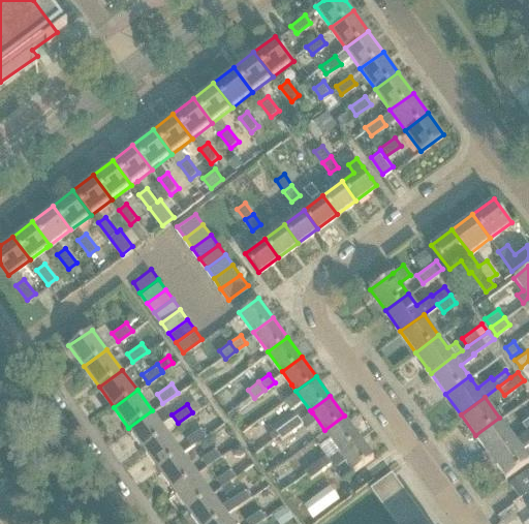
[(167,431),(152,410),(128,428),(144,449),(167,431)]
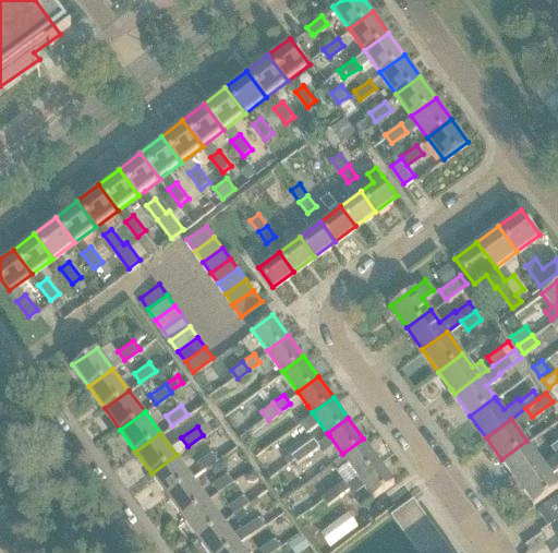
[(302,445),(308,453),(319,444),(314,436),(302,445)]
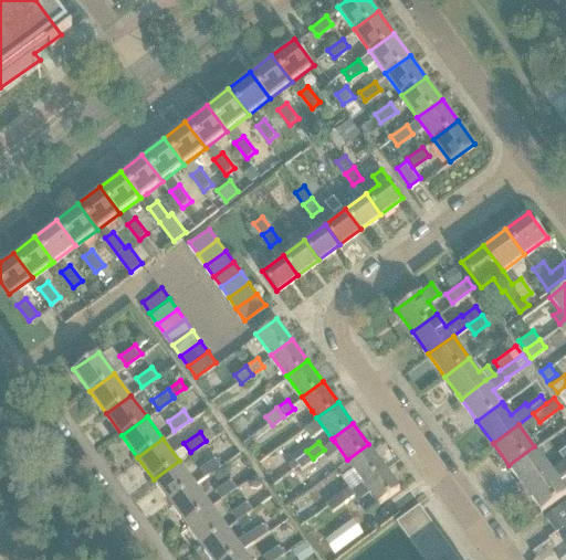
[(347,460),(363,481),(384,465),(368,444),(347,460)]
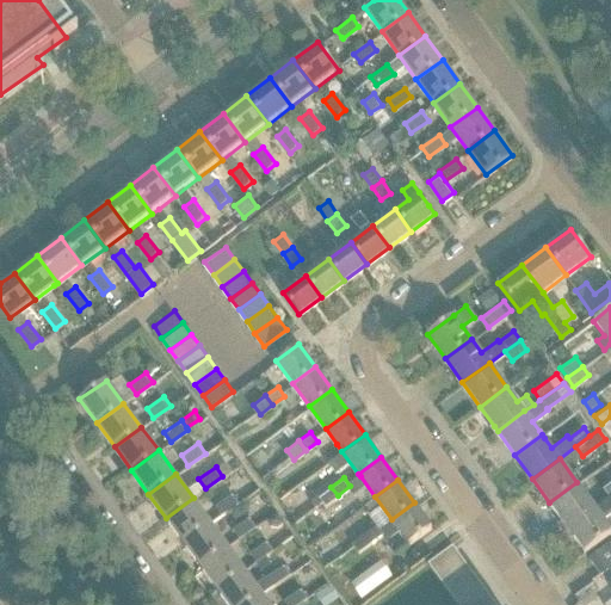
[(549,502),(557,513),(567,526),(594,506),(576,482),(549,502)]
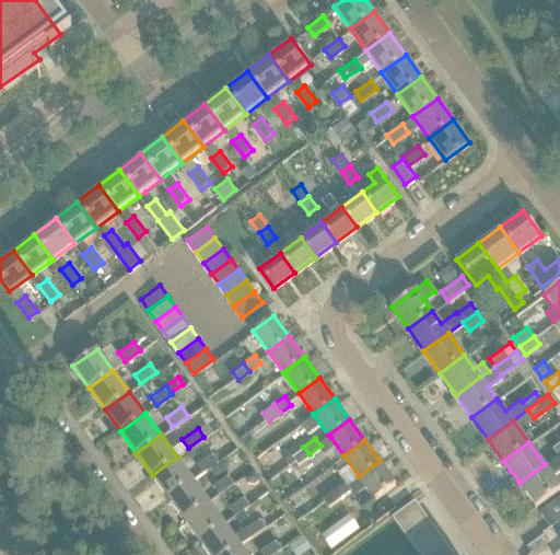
[(310,454),(303,447),(292,454),(298,463),(310,454)]
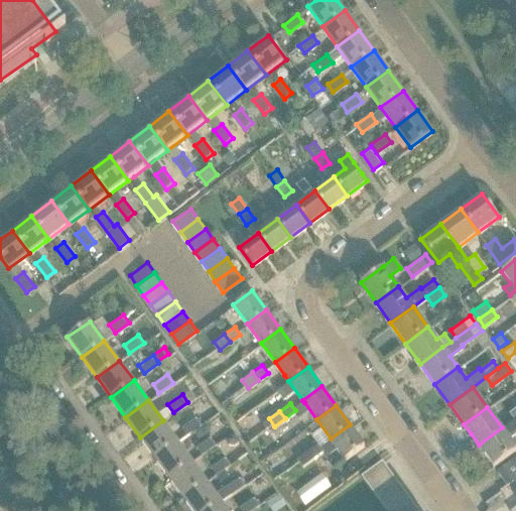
[(197,414),(182,424),(188,432),(203,422),(197,414)]
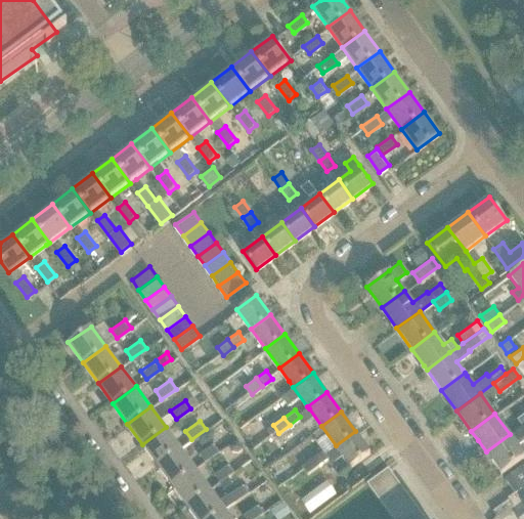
[(501,472),(523,456),(523,453),(517,444),(523,438),(523,423),(523,424),(523,425),(510,434),(486,451),(501,472)]
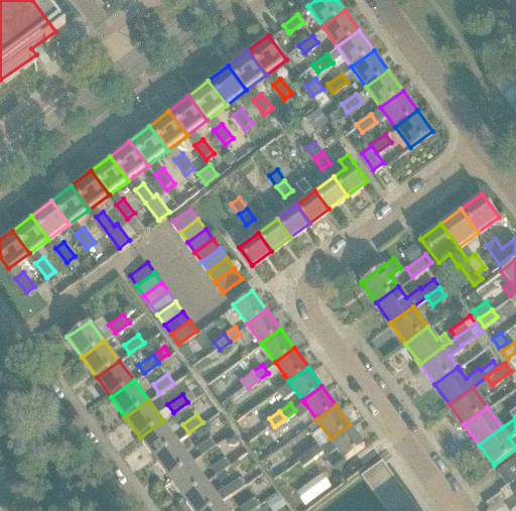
[(177,440),(163,420),(140,437),(154,457),(177,440)]
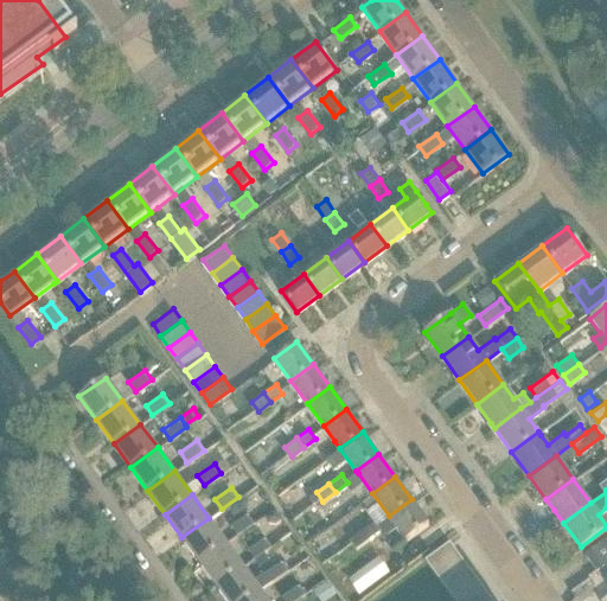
[(377,523),(381,528),(384,534),(396,525),(406,538),(428,522),(411,499),(389,516),(377,523)]
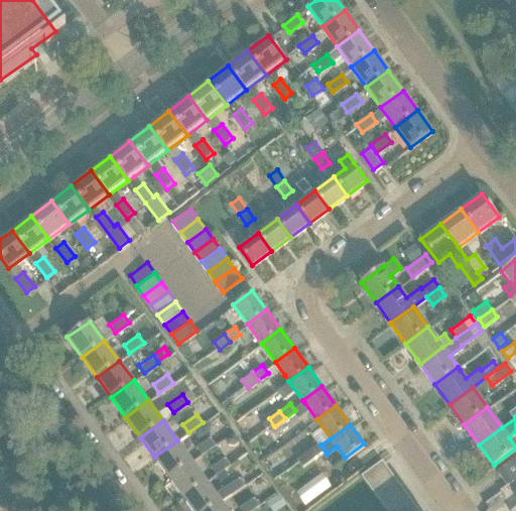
[(197,444),(203,453),(218,442),(212,434),(197,444)]
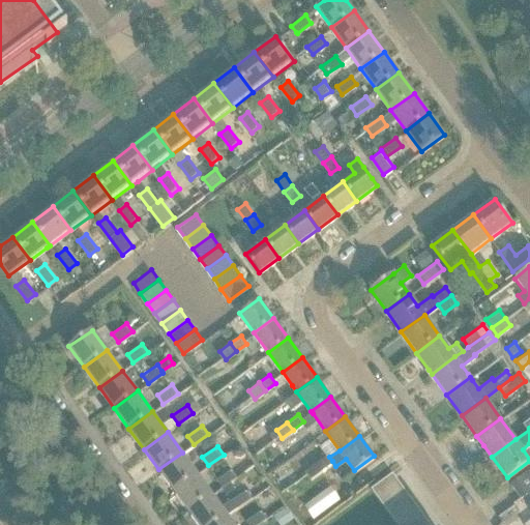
[(198,472),(182,453),(158,469),(174,490),(198,472)]
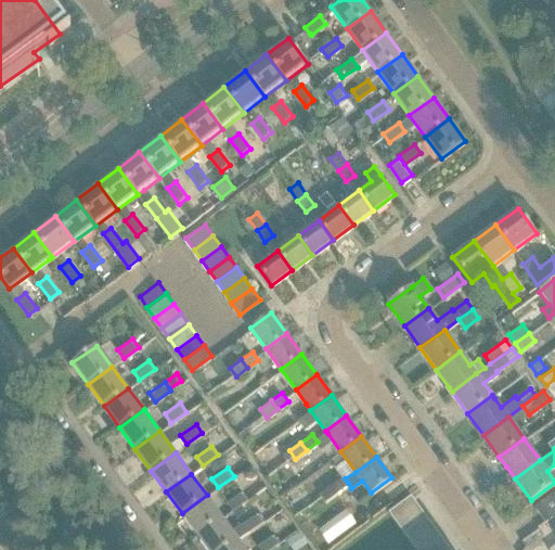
[(331,483),(336,491),(348,483),(345,478),(341,474),(331,483)]
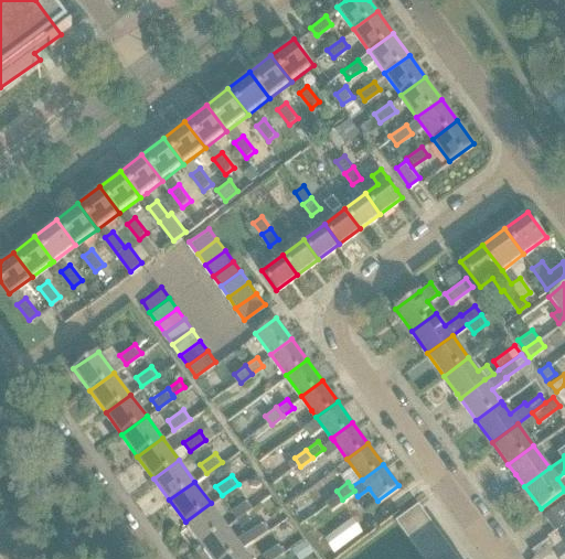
[(342,500),(337,491),(324,500),(331,508),(342,500)]
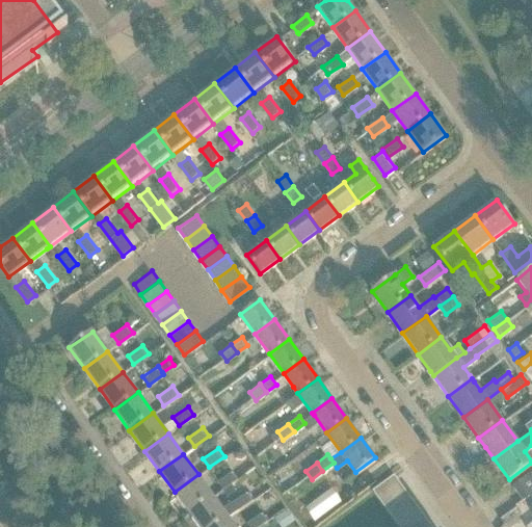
[(218,478),(224,488),(239,476),(233,468),(218,478)]
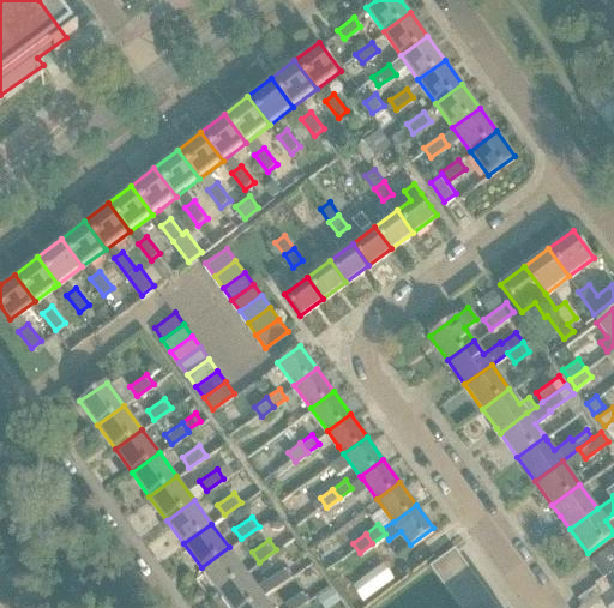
[(613,572),(613,541),(591,559),(603,575),(612,570),(613,572)]
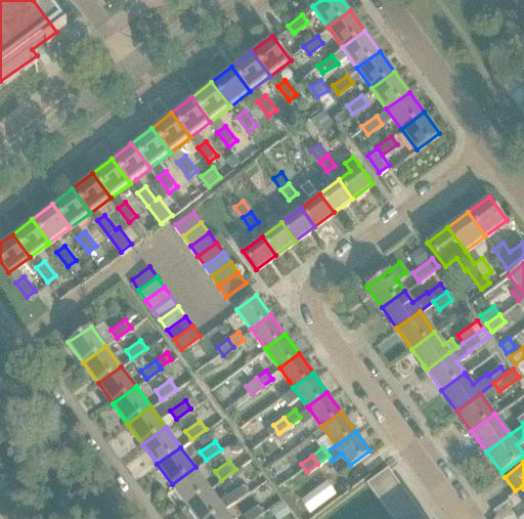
[(376,490),(395,476),(388,466),(367,481),(376,490)]
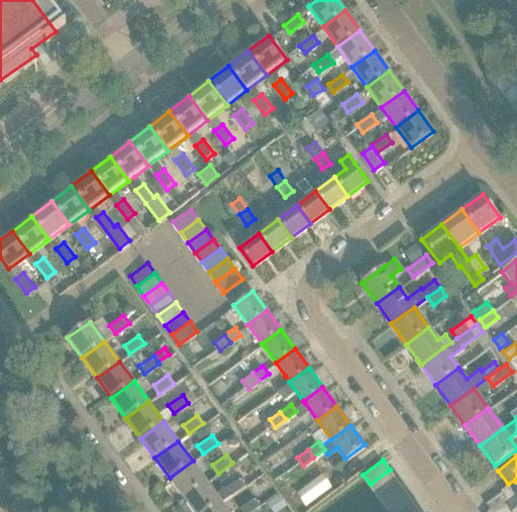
[(170,478),(184,498),(207,481),(193,461),(170,478)]
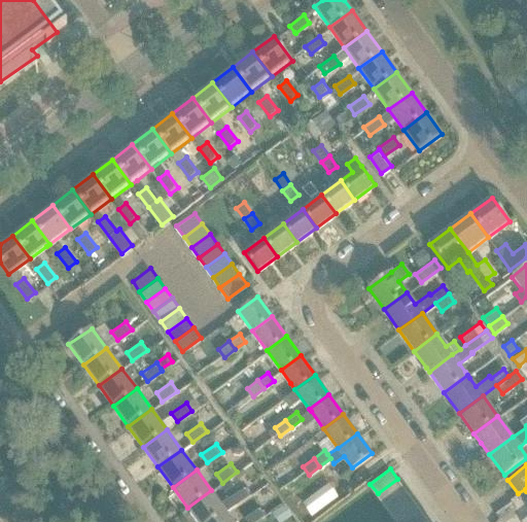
[(405,488),(397,479),(378,493),(385,503),(405,488)]
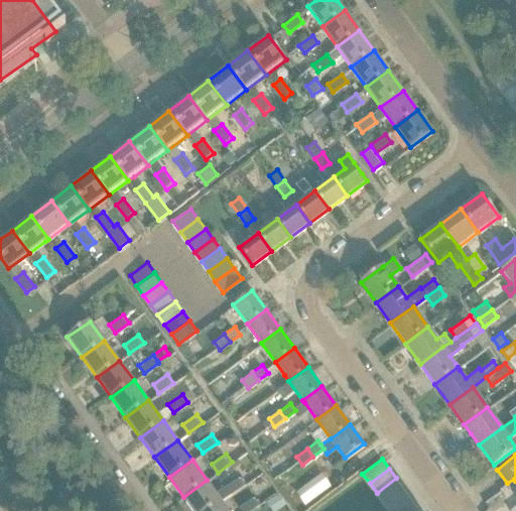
[(305,504),(332,485),(321,472),(296,492),(305,504)]
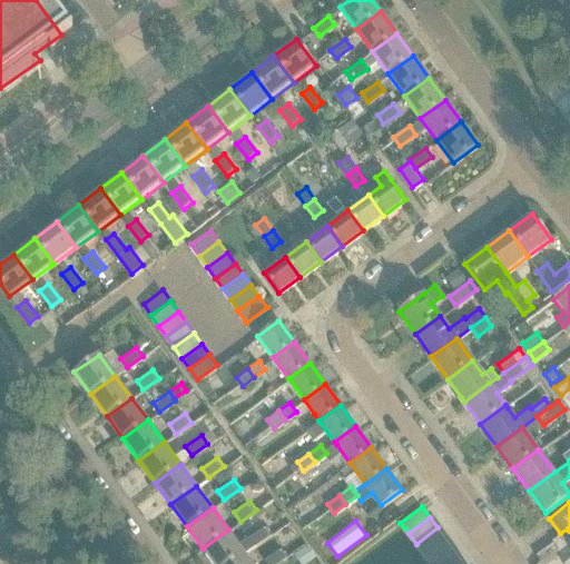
[(249,534),(256,543),(273,532),(266,523),(249,534)]
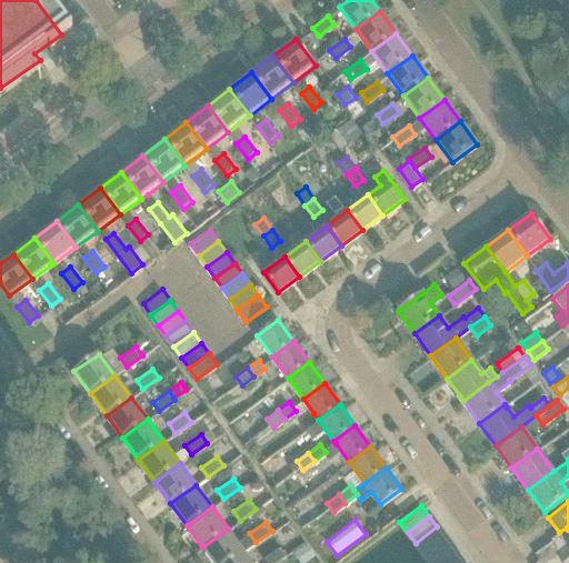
[(423,554),(445,538),(437,526),(416,543),(423,554)]
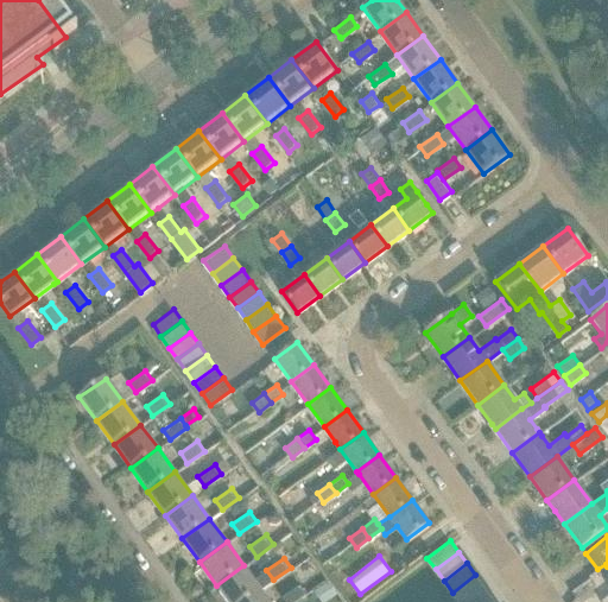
[(273,580),(266,570),(254,580),(244,565),(216,585),(219,589),(228,601),(242,601),(261,589),(273,580)]
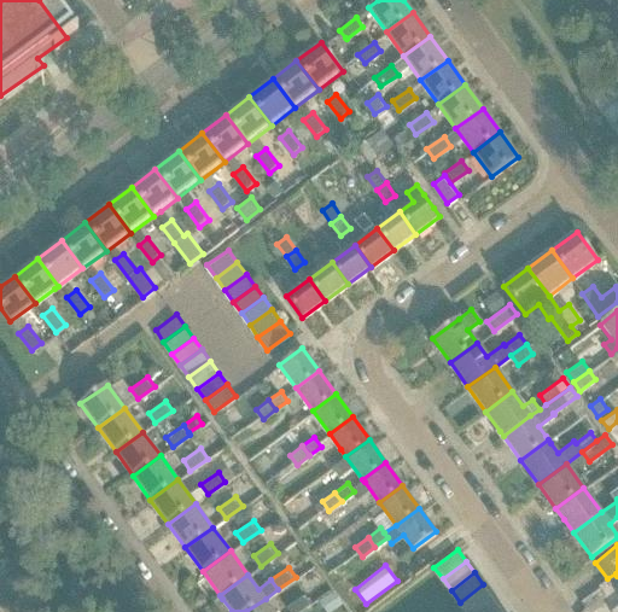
[(460,602),(467,611),(470,611),(491,596),(483,584),(460,602)]
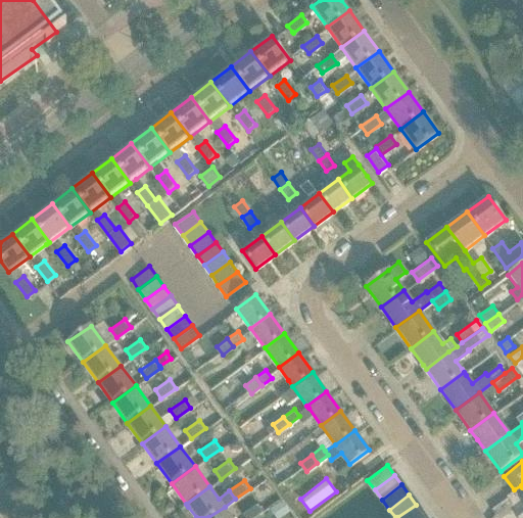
[(282,498),(270,507),(277,517),(289,508),(282,498)]
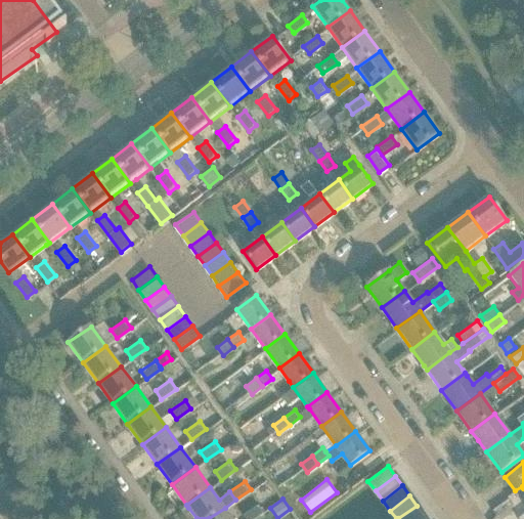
[(245,512),(250,518),(252,518),(265,510),(259,502),(245,512)]
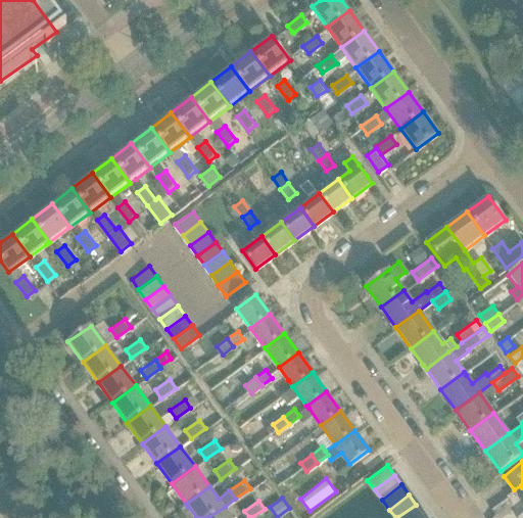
[(397,517),(418,517),(423,515),(416,505),(397,517)]
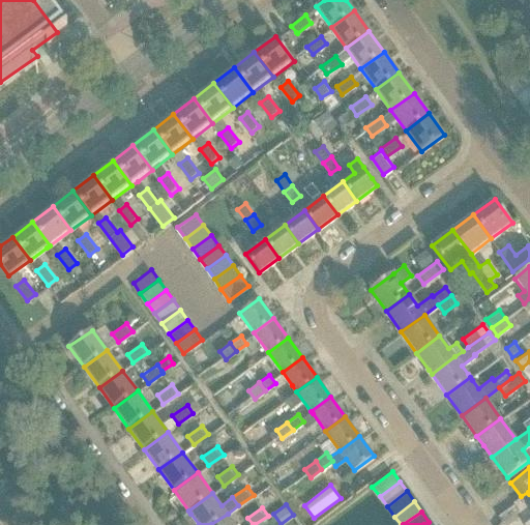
[(236,524),(228,514),(211,524),(236,524)]
